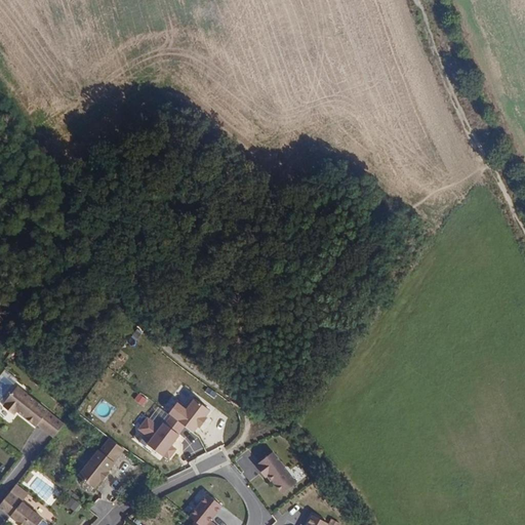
[(66,425),(18,388),(6,403),(7,403),(5,406),(15,415),(18,411),(37,428),(39,426),(55,439),(66,425)]
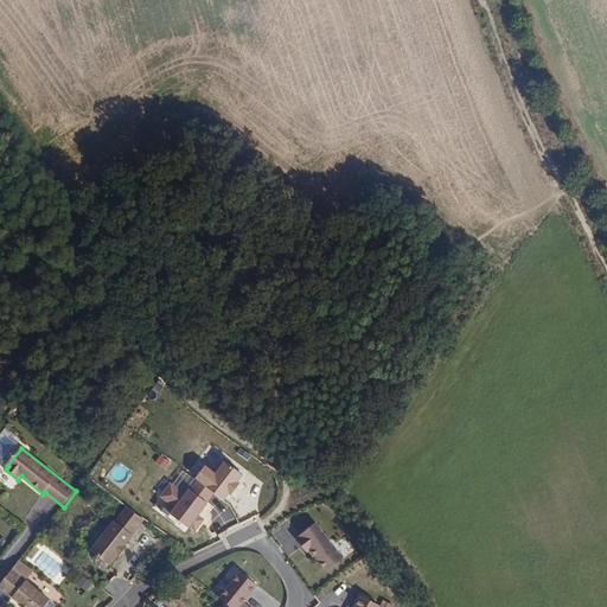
[(171,462),(161,455),(155,462),(165,470),(171,462)]
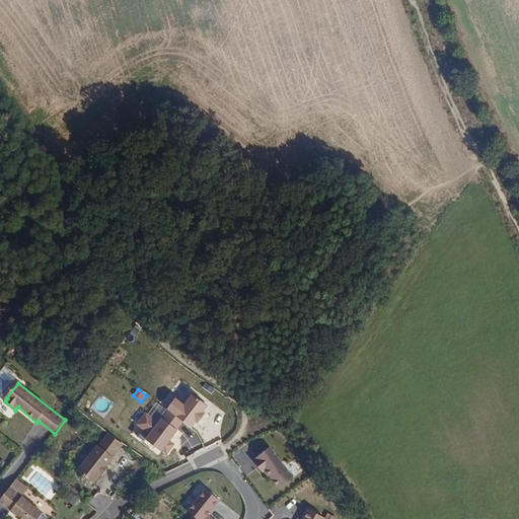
[(166,410),(170,413),(183,423),(192,429),(196,422),(198,424),(206,413),(204,412),(209,405),(192,393),(184,403),(175,397),(166,410)]
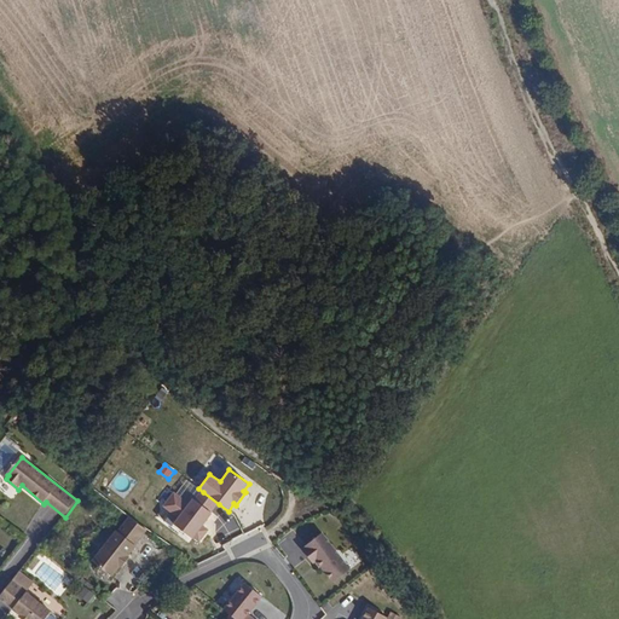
[(190,504),(174,492),(162,508),(179,519),(174,525),(201,544),(210,531),(206,527),(214,515),(212,514),(219,504),(203,492),(197,501),(194,498),(190,504)]
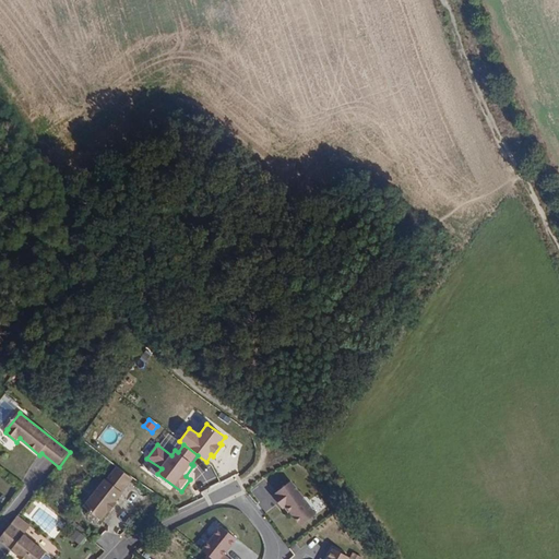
[(121,490),(132,478),(117,466),(106,479),(105,478),(84,506),(103,521),(117,502),(116,501),(123,491),(121,490)]
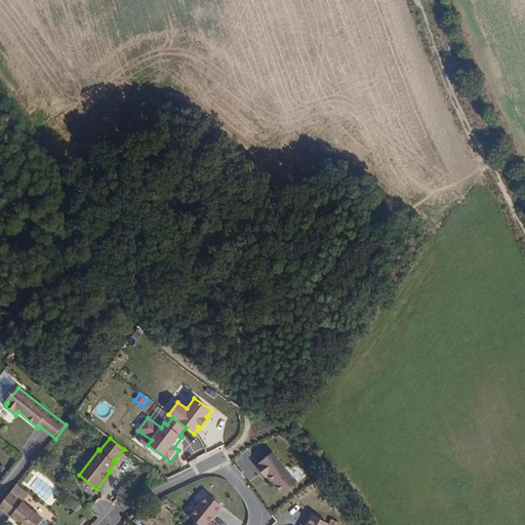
[(298,483),(274,451),(257,465),(258,467),(257,468),(267,479),(268,478),(282,496),(298,483)]
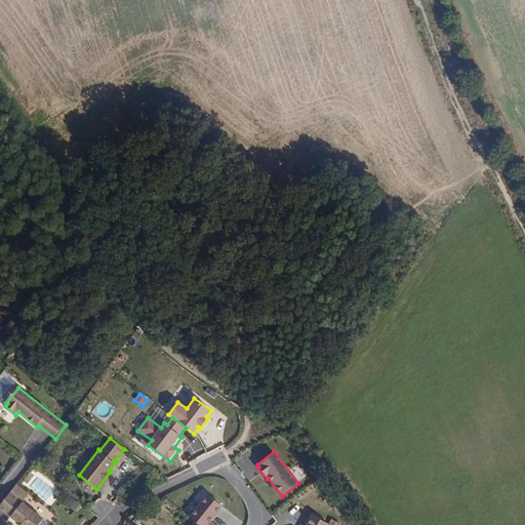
[(31,494),(17,484),(0,506),(18,520),(17,522),(21,524),(40,524),(44,521),(46,519),(25,501),(31,494)]
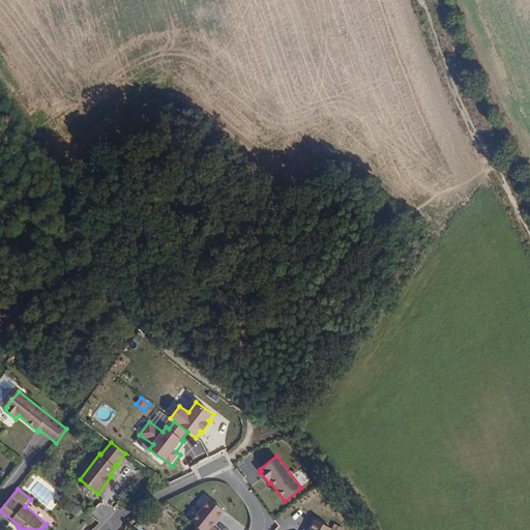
[(228,510),(212,498),(194,523),(199,526),(203,529),(218,529),(215,527),(228,510)]
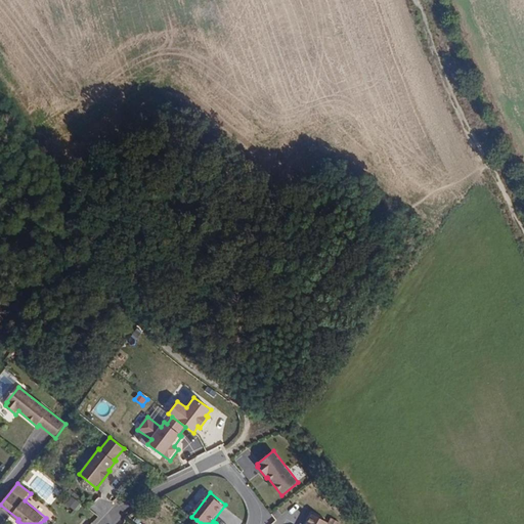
[(329,523),(331,522),(312,514),(307,523),(329,523)]
